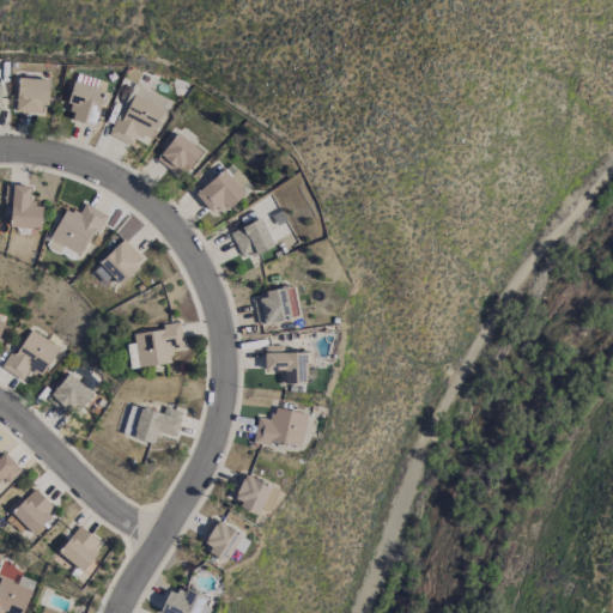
[(46,114),(47,79),(18,78),(17,113),(46,114)]
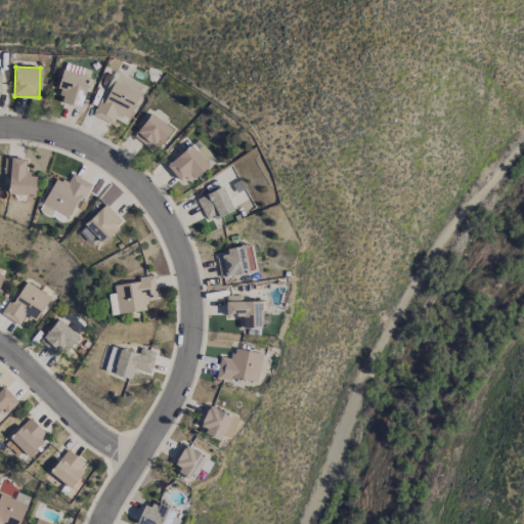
[(90,78),(66,71),(56,101),(81,108),(90,78)]
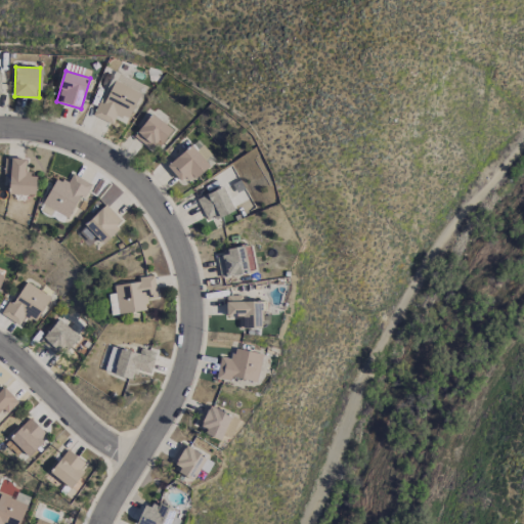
[(145,86),(114,71),(93,116),(112,124),(115,119),(127,125),(145,86)]
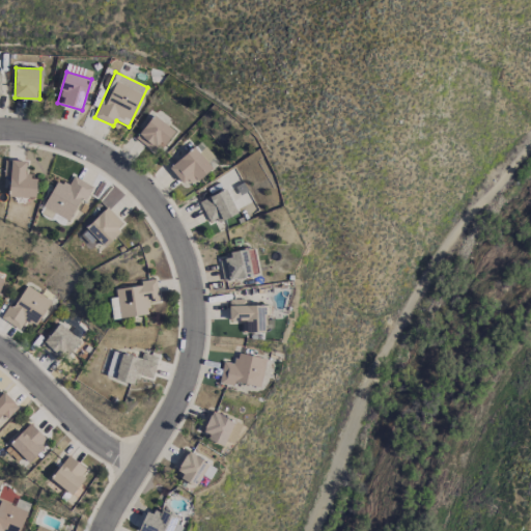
[(161,142),(164,145),(174,133),(154,115),(136,136),(152,151),(161,142)]
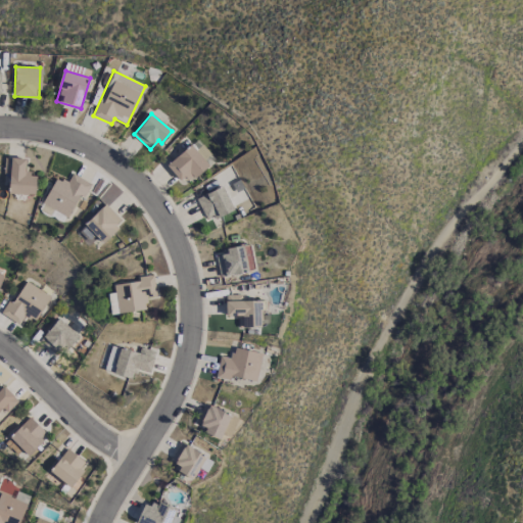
[(185,185),(216,159),(198,139),(168,164),(185,185)]
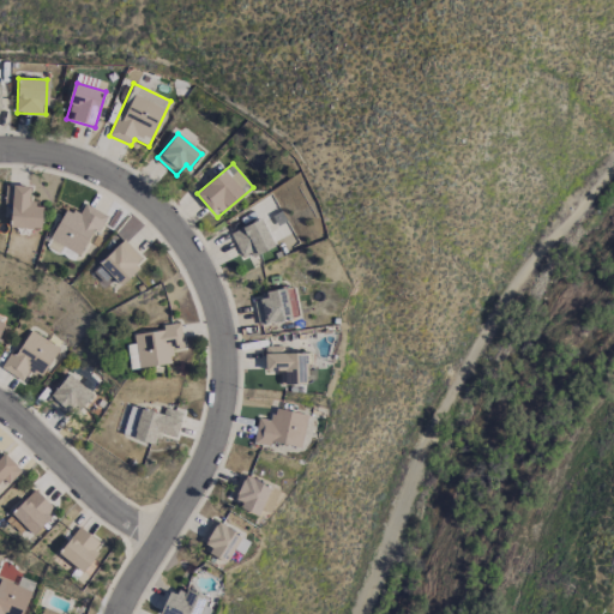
[(30,186),(5,185),(5,204),(11,204),(10,228),(41,229),(42,204),(29,204),(30,186)]
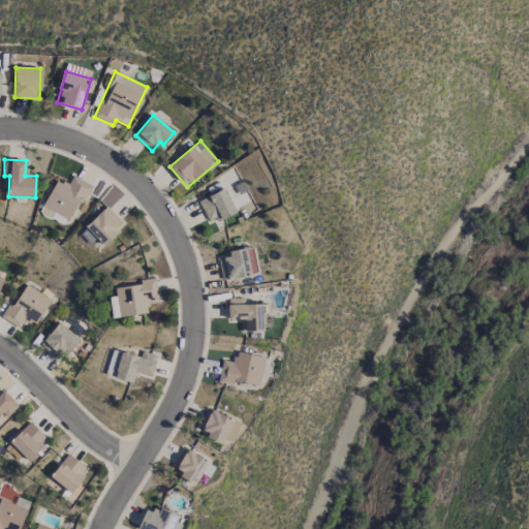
[(58,180),(42,206),(68,220),(81,197),(85,199),(92,187),(73,176),(67,185),(58,180)]
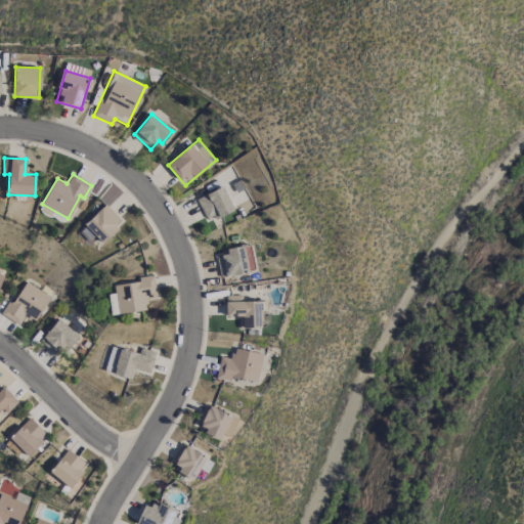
[(207,220),(211,218),(217,228),(224,224),(220,218),(234,210),(221,186),(197,200),(207,220)]
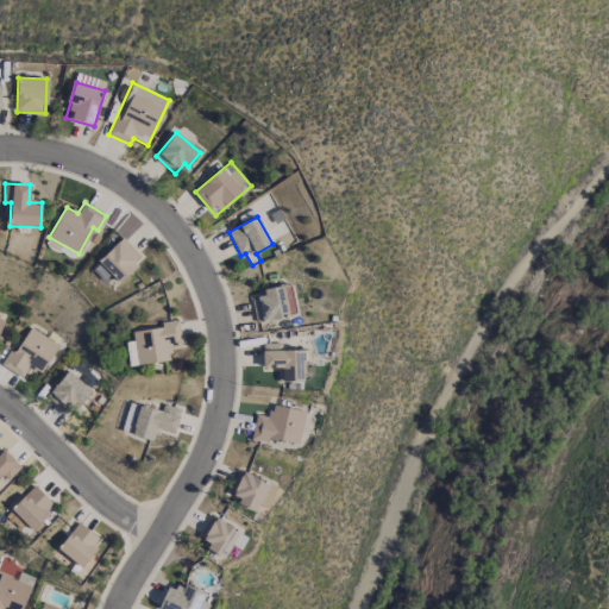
[(105,280),(111,274),(118,282),(140,262),(120,239),(92,267),(105,280)]
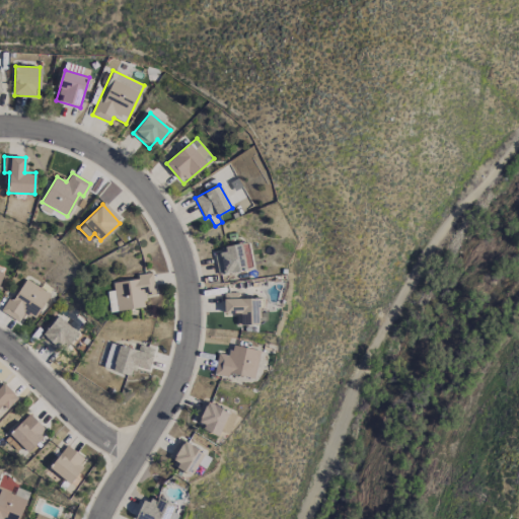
[(218,275),(252,269),(248,243),(213,249),(218,275)]
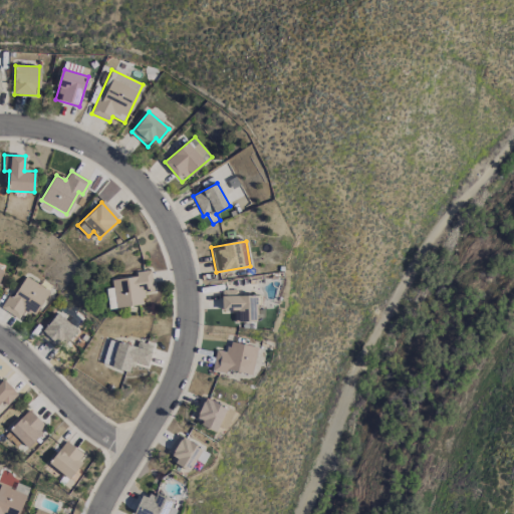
[(145,304),(143,293),(154,291),(151,270),(136,272),(136,276),(111,280),(112,288),(106,289),(108,309),(145,304)]
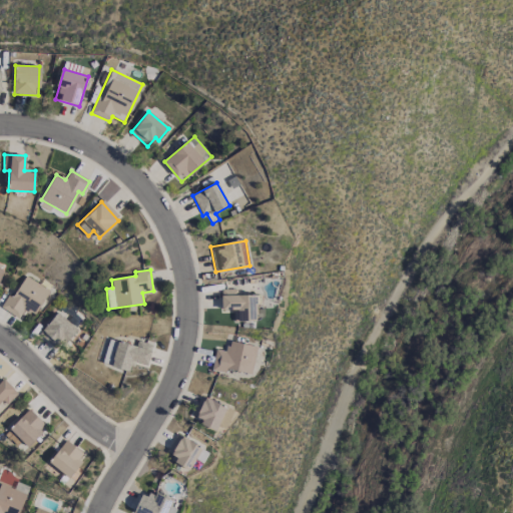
[(49,291),(23,275),(2,309),(18,319),(24,310),(34,316),(49,291)]
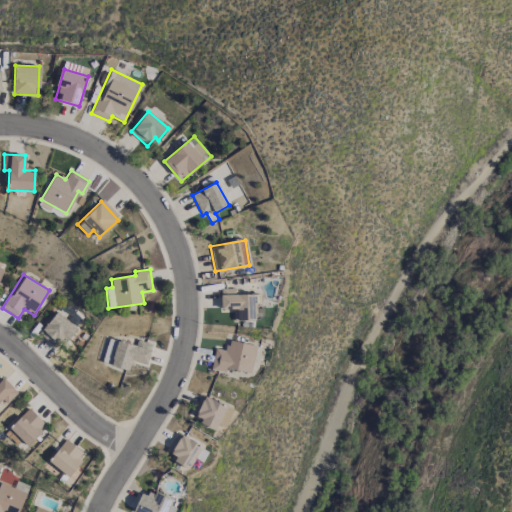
[(221,289),(221,310),(237,310),(237,321),(256,321),(256,295),(237,295),(237,289),(221,289)]
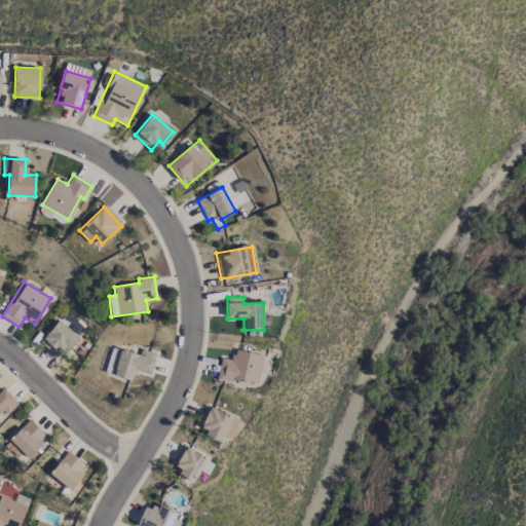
[(79,337),(59,322),(42,344),(57,354),(63,347),(69,351),(79,337)]
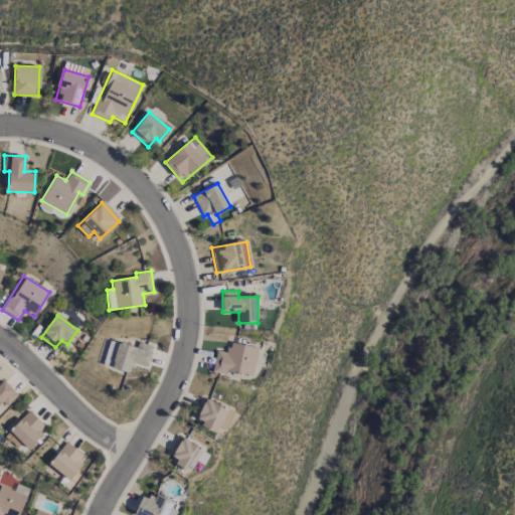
[(104,366),(130,372),(132,362),(149,366),(154,346),(140,343),(138,348),(110,341),(104,366)]
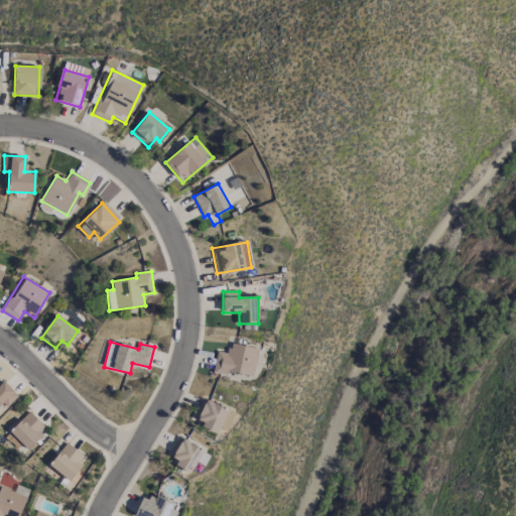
[(259,349),(231,343),(229,353),(217,351),(213,372),(228,376),(229,372),(253,377),(259,349)]
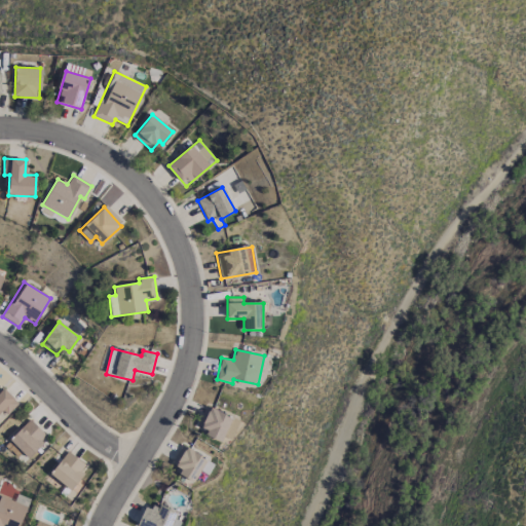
[(221,442),(232,417),(208,406),(197,426),(207,430),(204,435),(221,442)]
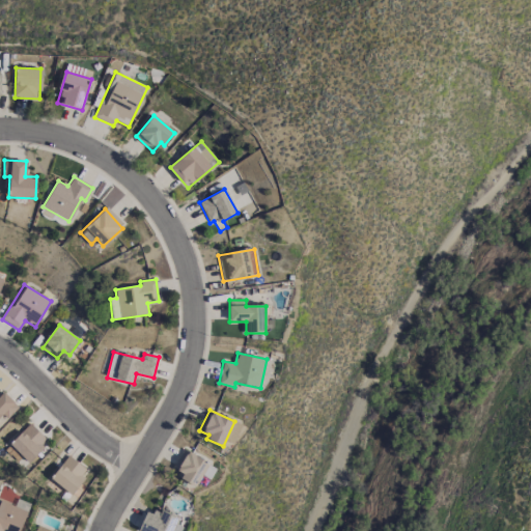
[(9,444),(28,464),(43,449),(39,446),(46,440),(30,423),(9,444)]
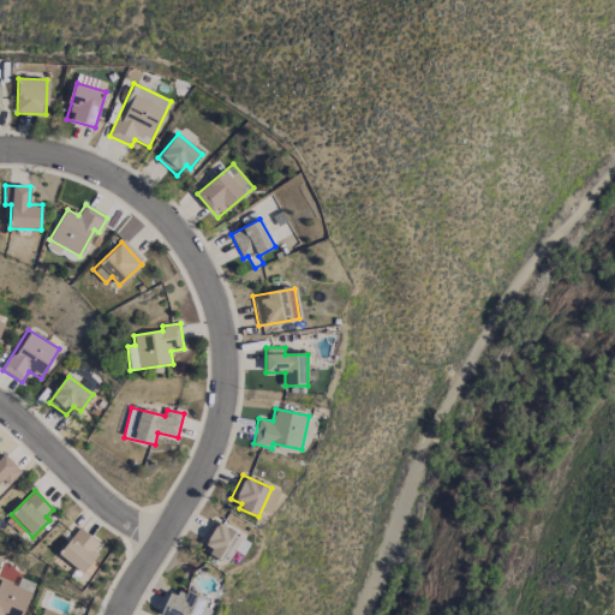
[(208,556),(230,565),(242,535),(210,521),(202,543),(212,547),(208,556)]
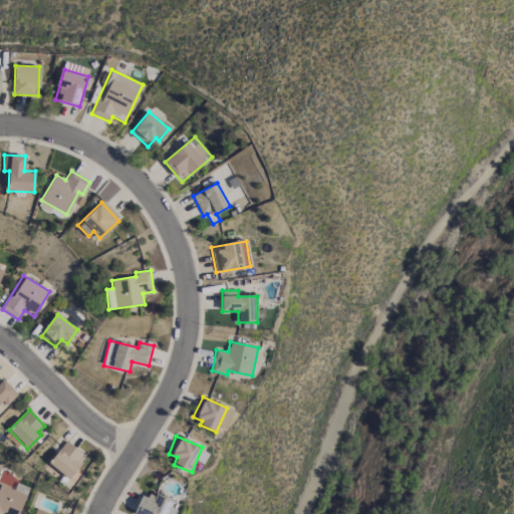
[(49,464),(70,478),(85,455),(65,441),(49,464)]
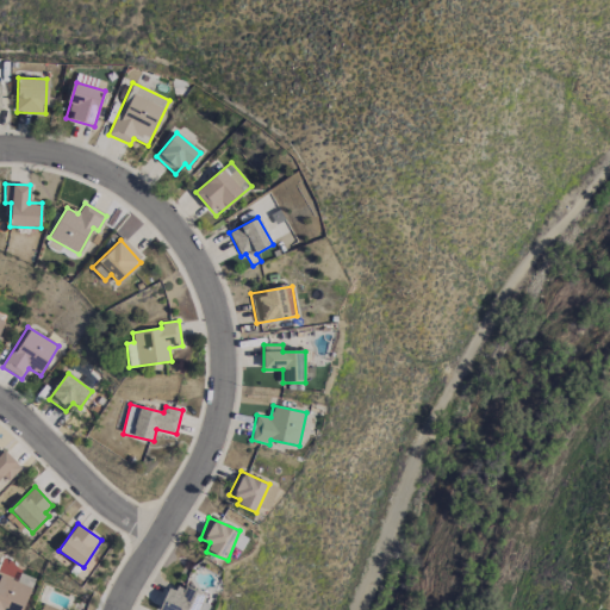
[(56,560),(86,578),(94,566),(87,561),(83,568),(60,554),(56,560)]
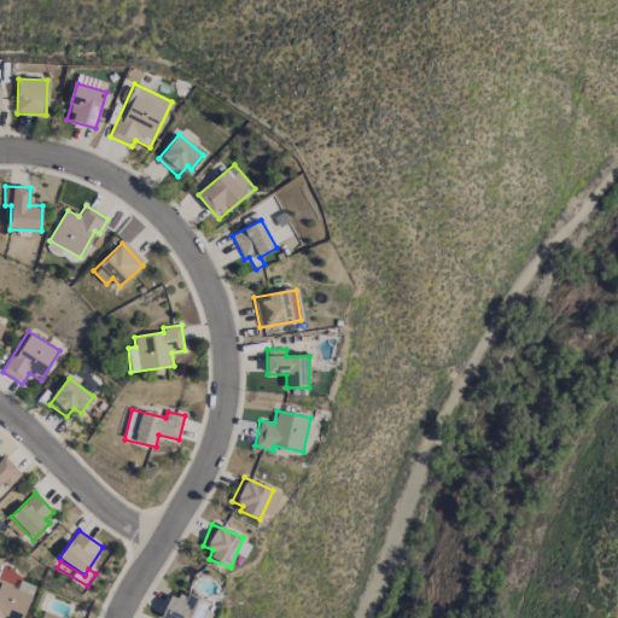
[(23,617),(35,587),(21,582),(17,589),(0,582),(0,617),(23,617)]
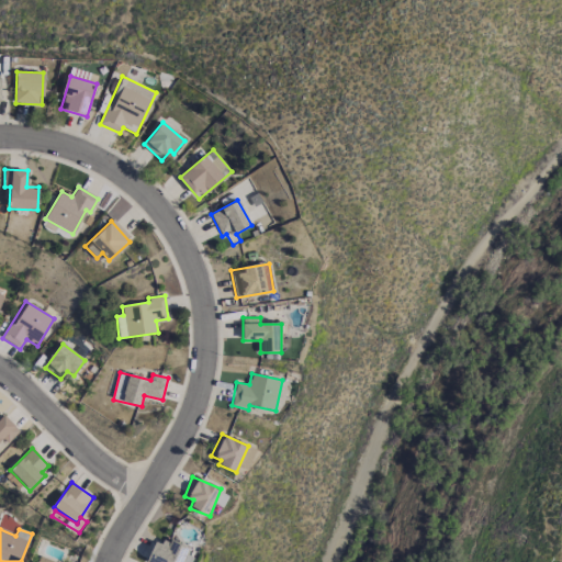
[(155,541),(146,561),(147,561),(182,561),(190,548),(167,537),(164,544),(155,541)]
